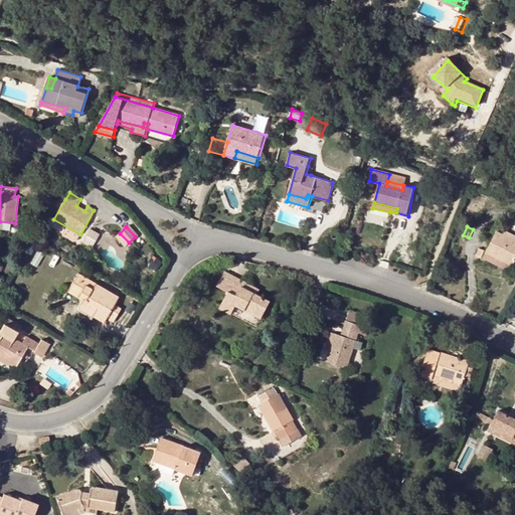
[(514,239),(497,231),(487,251),(514,266),(514,264),(514,239)]
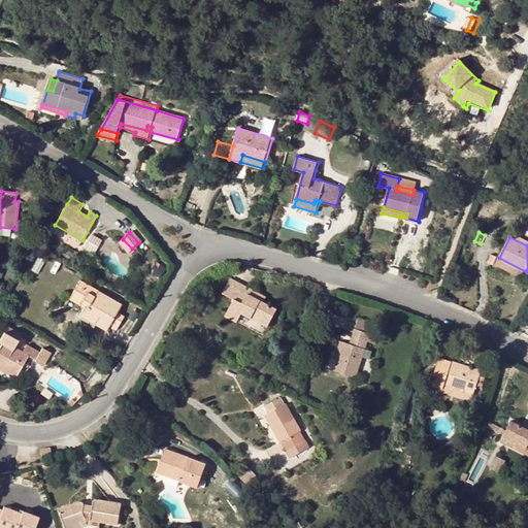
[(492,255),(488,262),(494,265),(497,258),(492,255)]
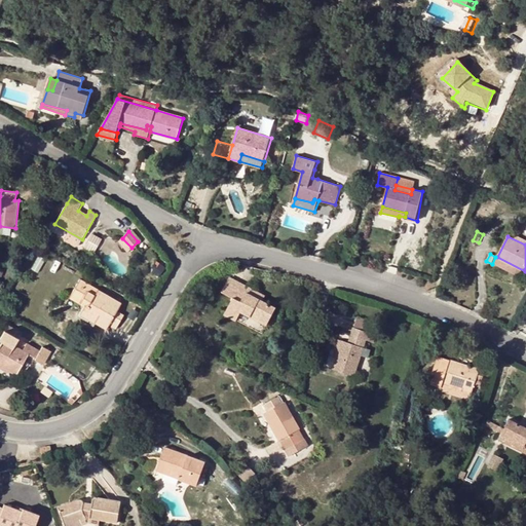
[(265,302),(249,294),(251,288),(231,277),(223,293),(235,300),(227,315),(239,322),(245,312),(269,326),(277,308),(265,302)]
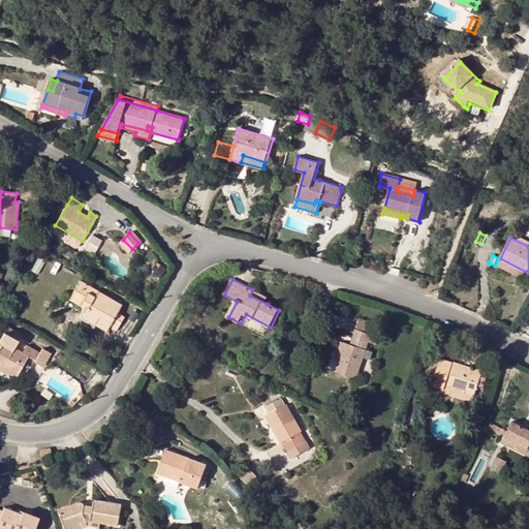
[(123,306),(81,281),(70,299),(85,307),(99,316),(94,323),(107,331),(110,325),(117,330),(124,317),(118,313),(123,306)]
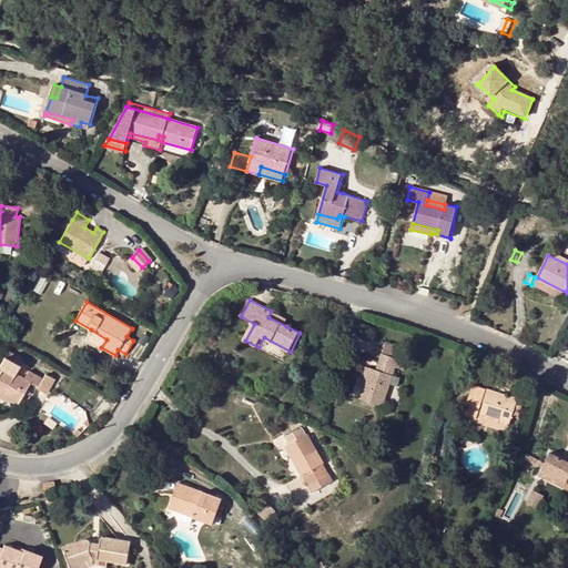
[(269,317),(286,326),(290,321),(271,311),(269,317)]
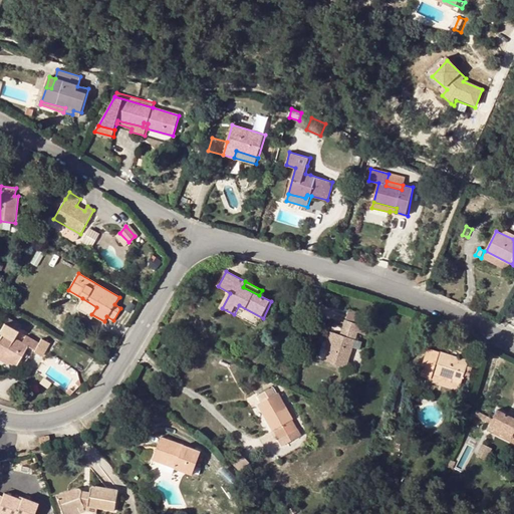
[(91,314),(96,307),(82,298),(78,306),(76,308),(90,316),(91,314)]
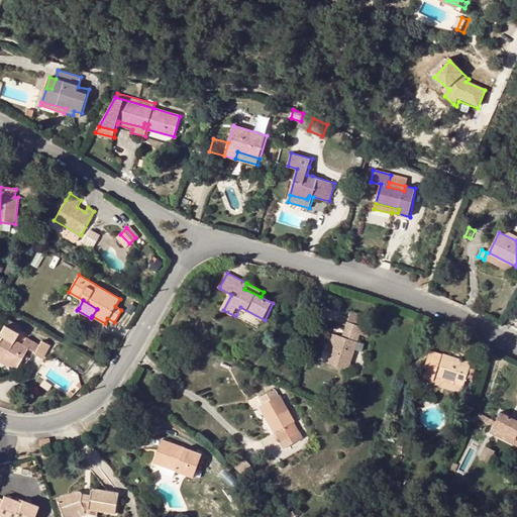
[(366,318),(350,313),(348,322),(363,327),(366,318)]
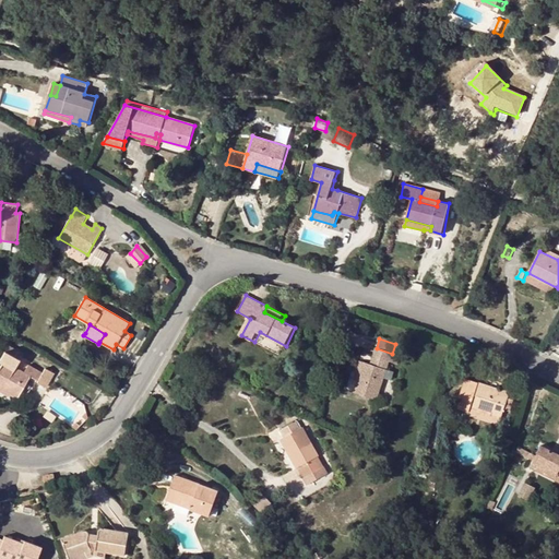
[(379,358),(377,366),(371,365),(364,363),(358,380),(354,391),(378,400),(392,354),(377,348),(373,356),(379,358)]
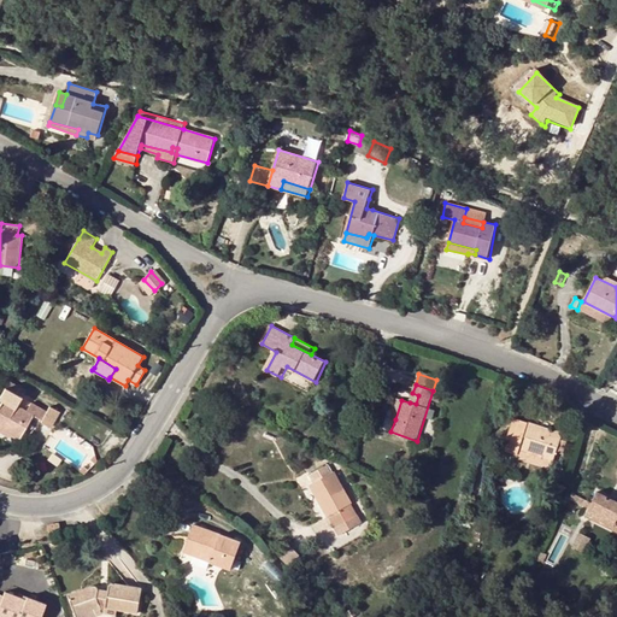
[(0,427),(12,434),(19,439),(27,425),(33,415),(36,417),(42,421),(41,422),(51,428),(59,412),(51,407),(48,411),(33,403),(28,411),(18,405),(23,398),(6,388),(0,398),(4,401),(0,406),(0,427)]
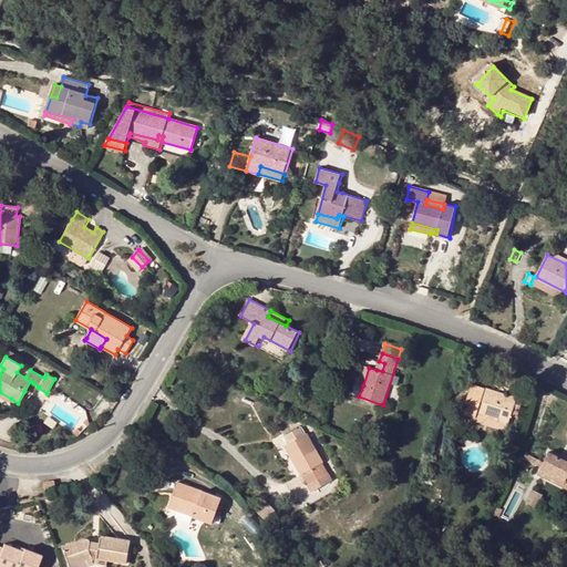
[(364,366),(359,384),(363,385),(369,368),(364,366)]
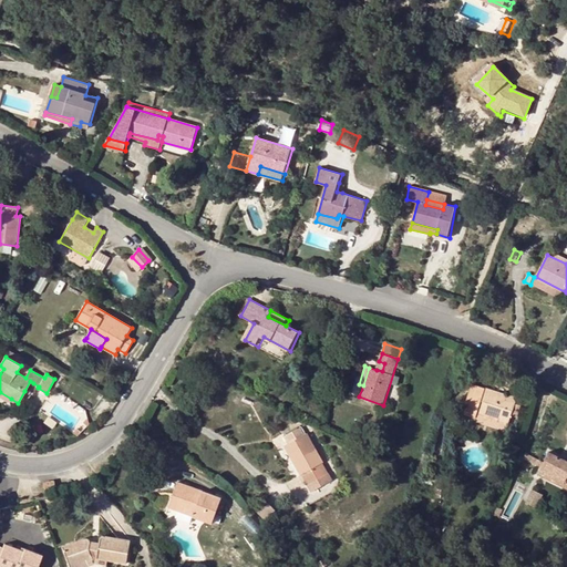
[(28,392),(33,383),(30,381),(24,391),(28,392)]
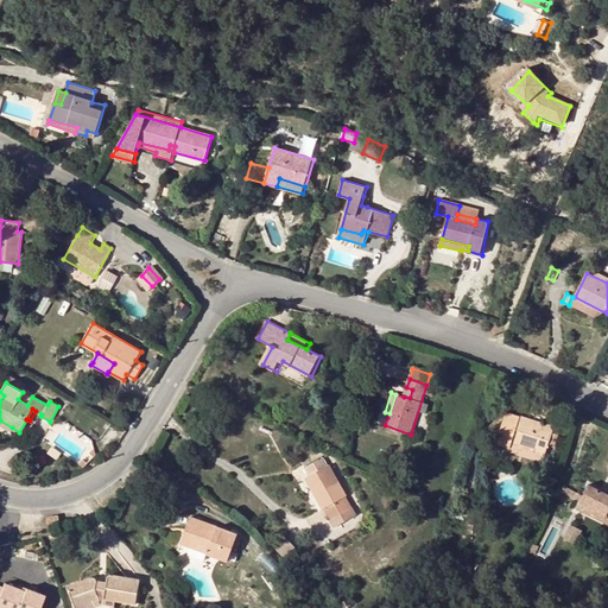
[(512,442),(546,453),(556,422),(548,419),(545,425),(530,420),(530,418),(507,412),(498,443),(505,445),(506,439),(512,442)]
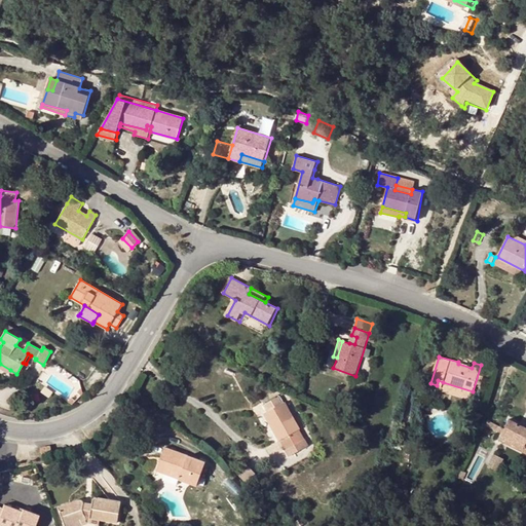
[(0,368),(8,373),(10,370),(0,364),(0,368)]
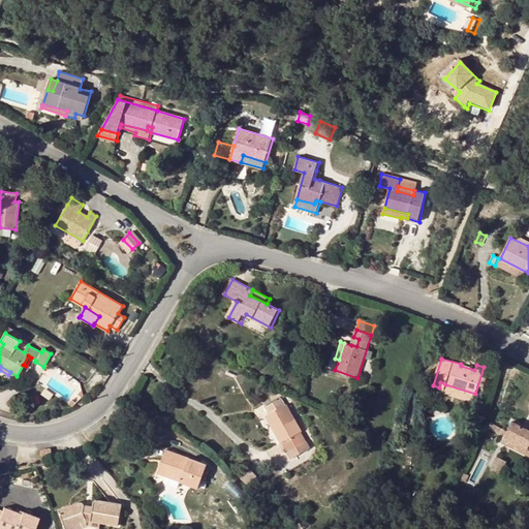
[(475,394),(445,384),(444,390),(474,399),(475,394)]
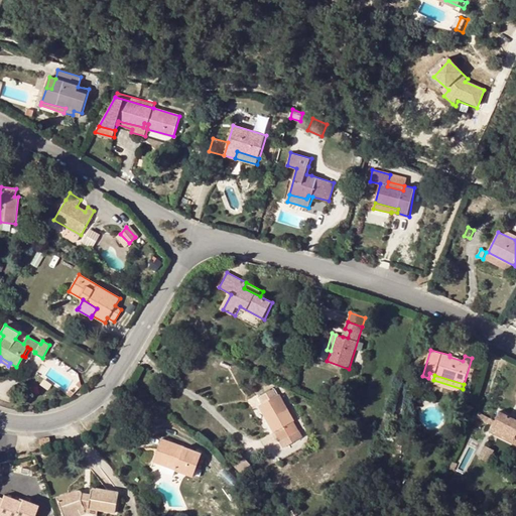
[(279,395),(277,396),(273,389),(268,392),(271,399),(262,404),(261,405),(280,441),(299,431),(279,395)]
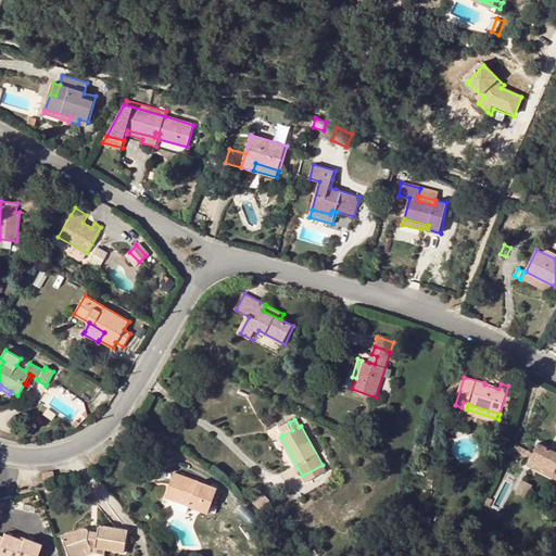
[(292,430),(289,422),(278,428),(282,436),(292,430)]
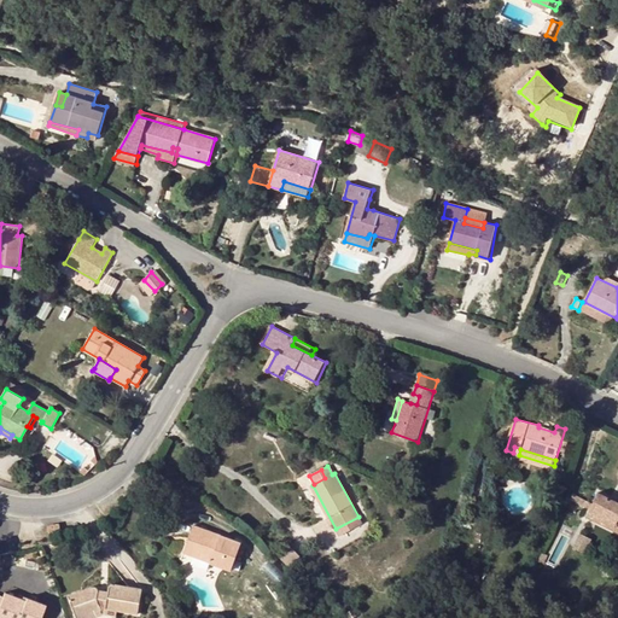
[(617,501),(599,493),(587,516),(617,531),(617,501)]
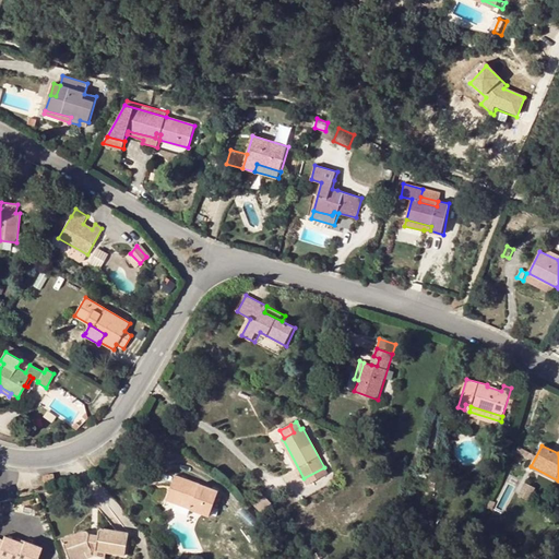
[(532,458),(534,453),(519,447),(516,450),(532,458)]
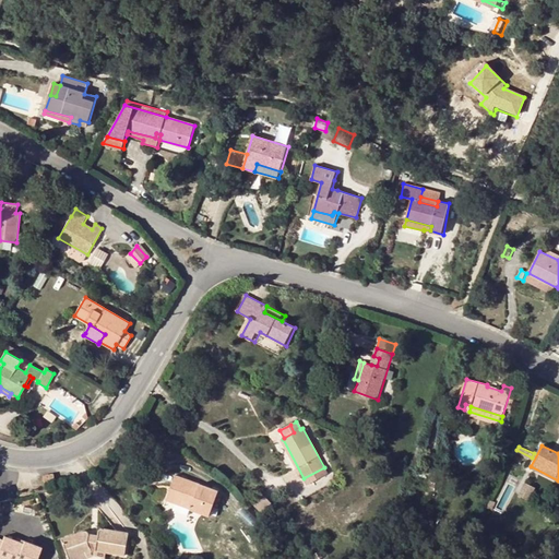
[(308,485),(328,474),(324,467),(304,478),(308,485)]
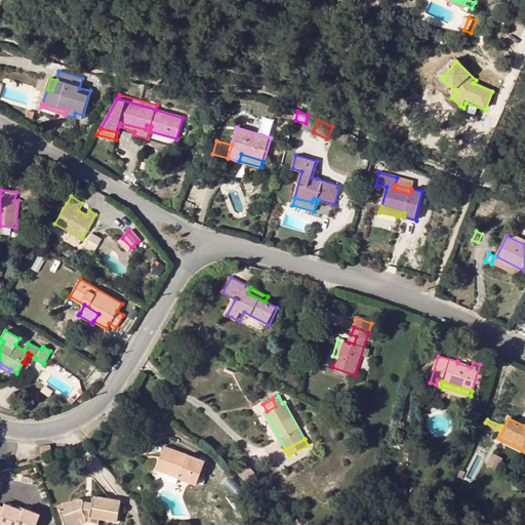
[(206,460),(165,446),(157,470),(166,473),(167,470),(182,475),(179,478),(198,484),(206,460)]
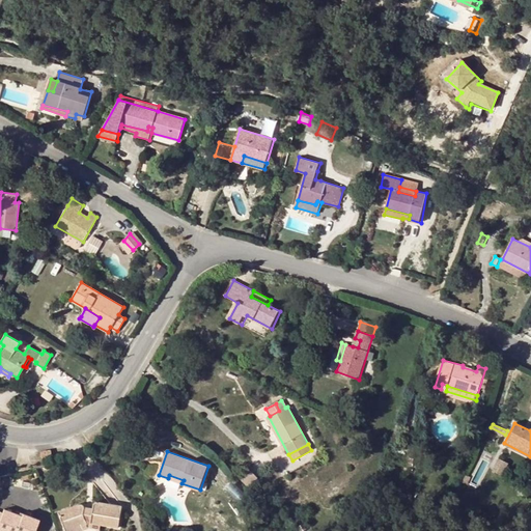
[(509,463),(499,456),(494,468),(504,473),(509,463)]
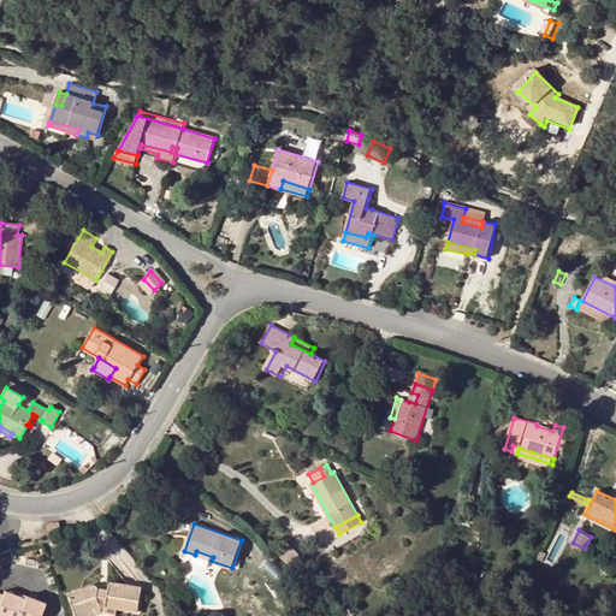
[(95,586),(69,594),(76,615),(89,615),(90,611),(104,606),(118,609),(138,612),(142,588),(113,582),(110,586),(108,590),(99,588),(98,587),(95,586)]
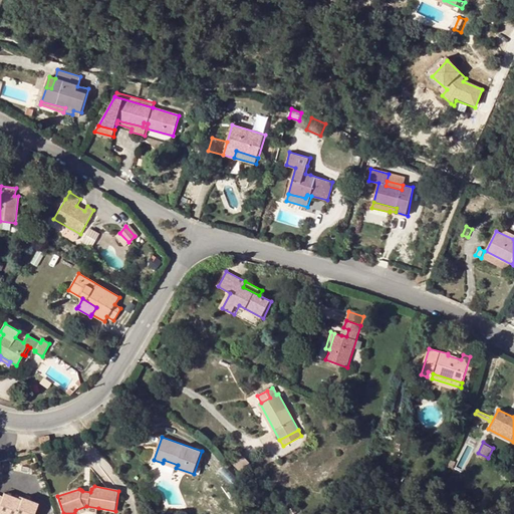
[(0,510),(9,513),(34,513),(38,503),(23,497),(22,499),(4,493),(3,498),(0,496),(0,510)]
